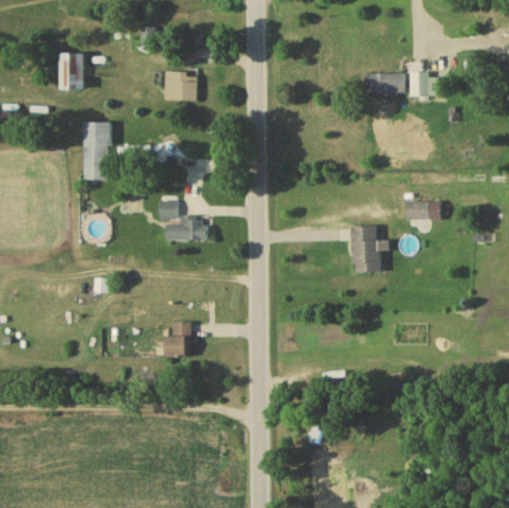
[(141,47),(154,47),(154,26),(141,26),(141,47)]
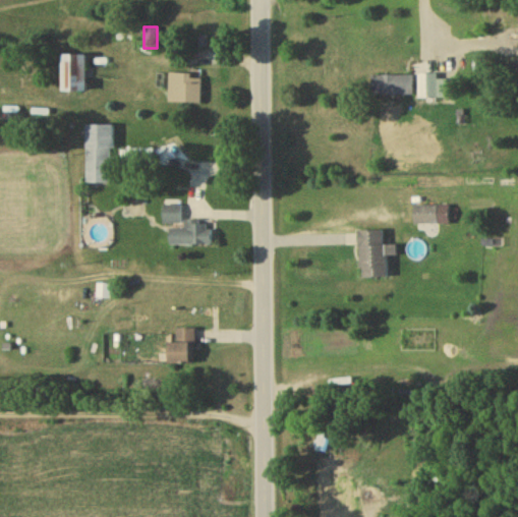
[(59,92),(84,92),(84,54),(59,54),(59,92)]
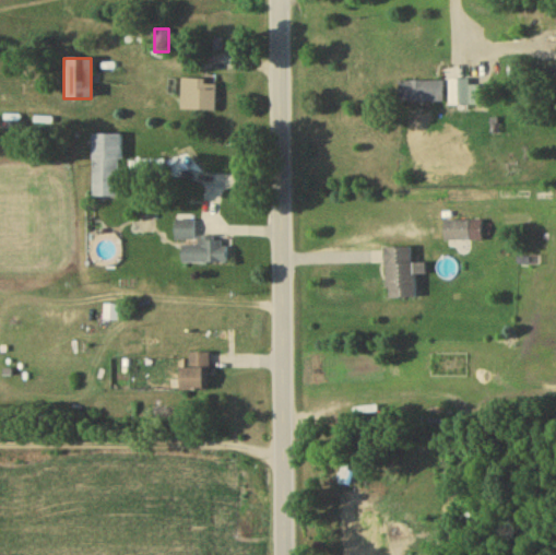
[(180,78),(180,110),(214,110),(214,78),(180,78)]
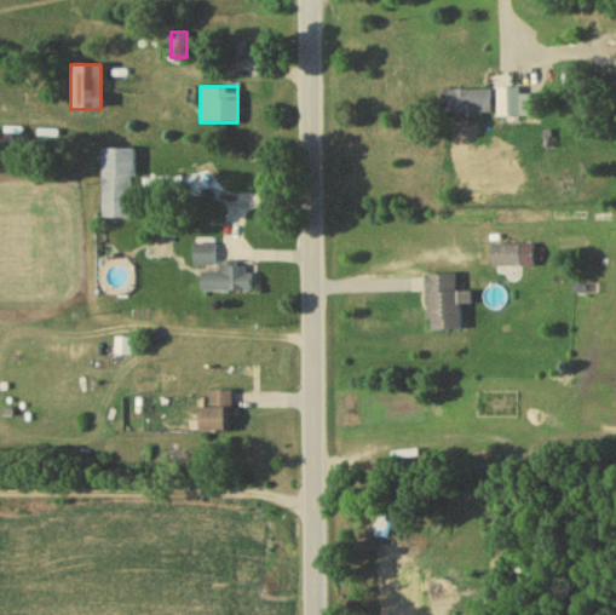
[(518,86),(496,86),(496,111),(518,111),(518,86)]
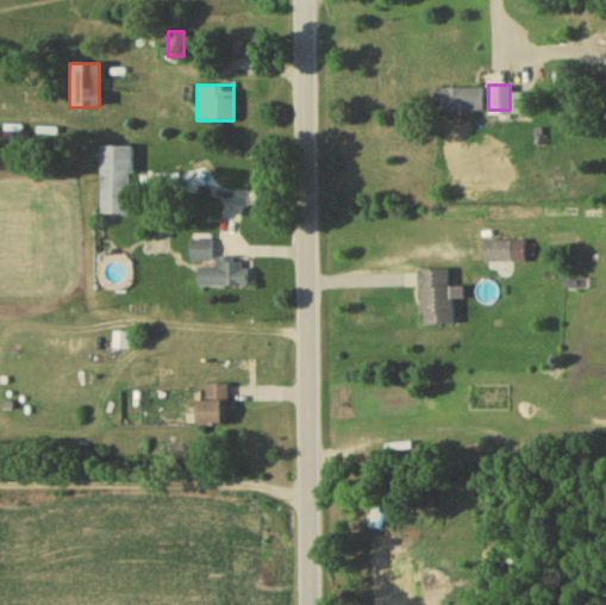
[(481,86),(433,86),(433,111),(481,111),(481,86)]
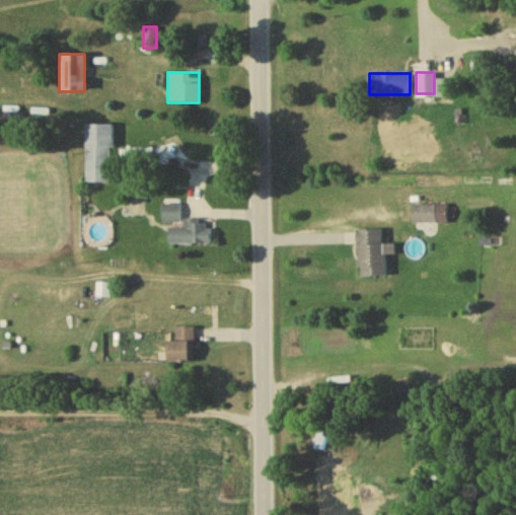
[(108,124),(84,124),(84,181),(108,181),(108,124)]
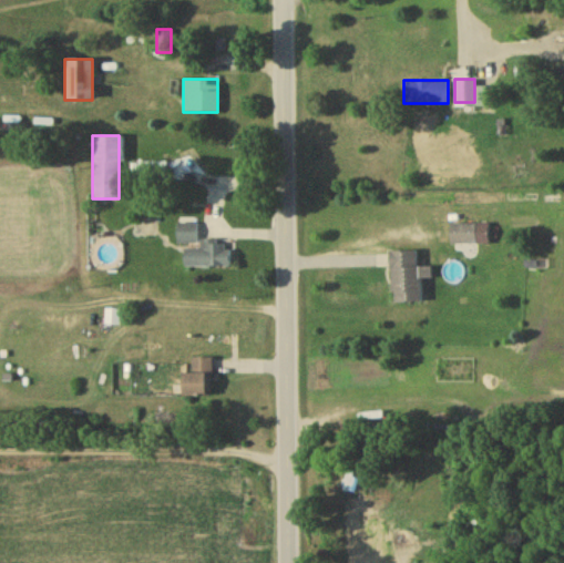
[(195,243),(195,223),(175,223),(175,243),(195,243)]
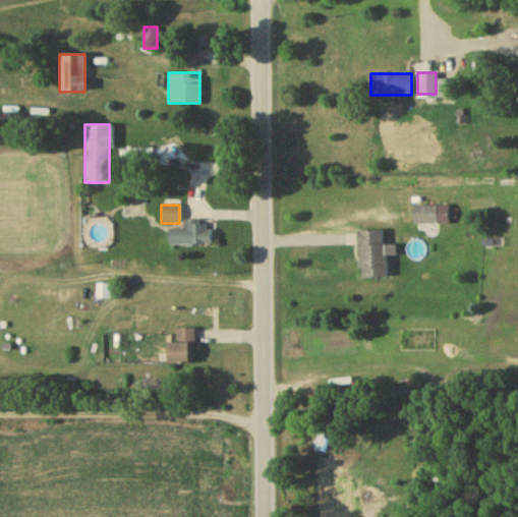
[(436,205),(411,205),(411,224),(436,224),(436,205)]
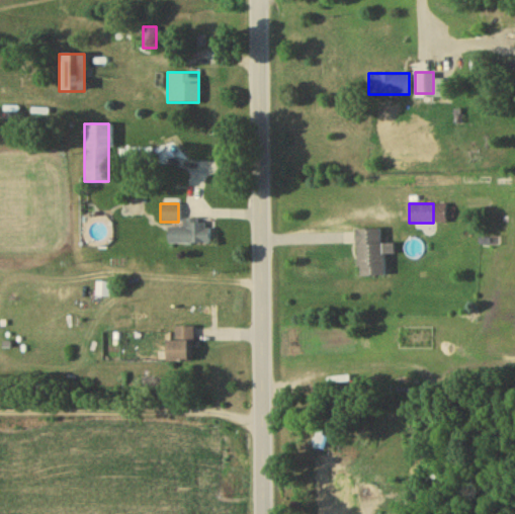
[(208,220),(181,220),(181,227),(167,227),(167,243),(208,243),(208,220)]
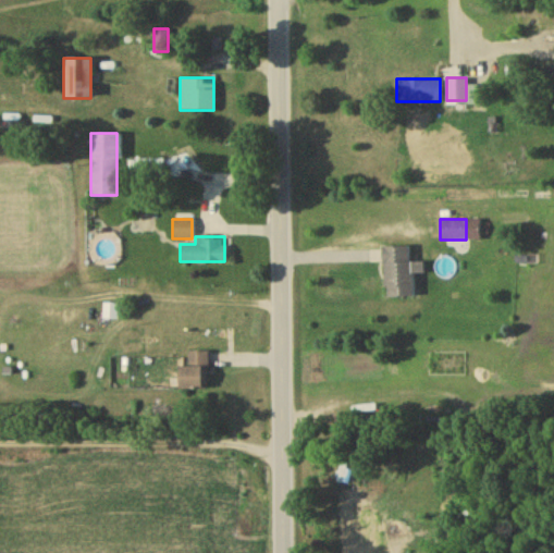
[(381,246),(382,297),(411,297),(411,273),(421,273),(421,261),(407,261),(407,245),(381,246)]
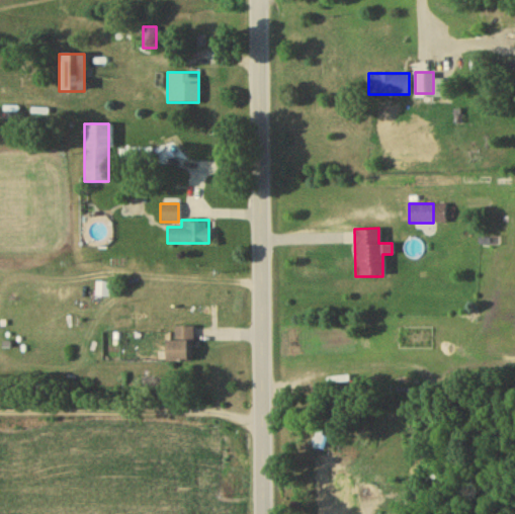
[(165,359),(187,359),(187,337),(192,337),(192,325),(174,325),(174,338),(165,338),(165,359)]
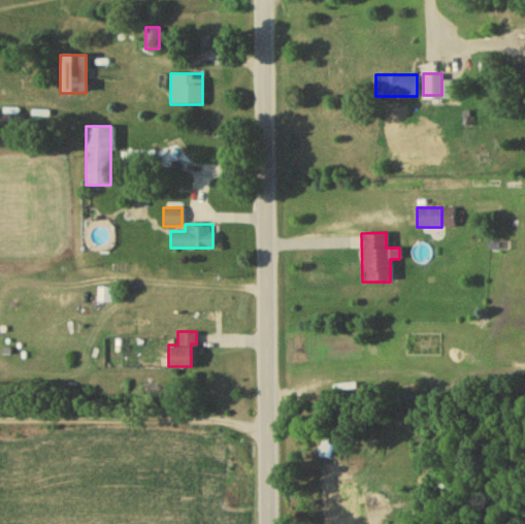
[(316,472),(328,523),(354,523),(340,466),(316,472)]
